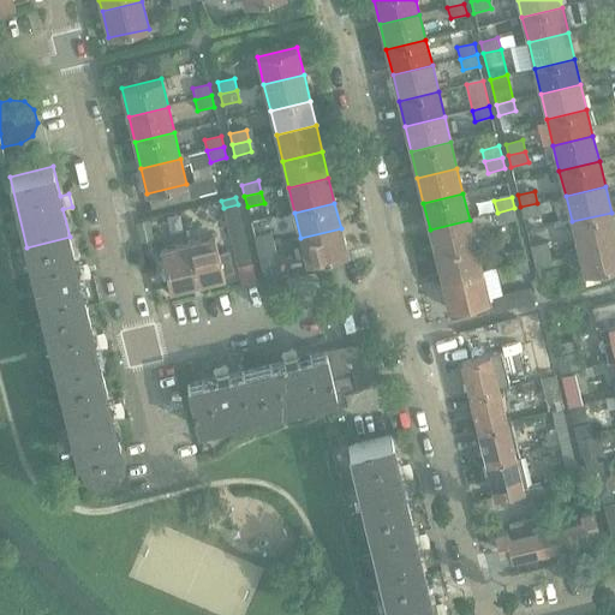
[(541,214),(537,203),(520,207),(524,218),(541,214)]
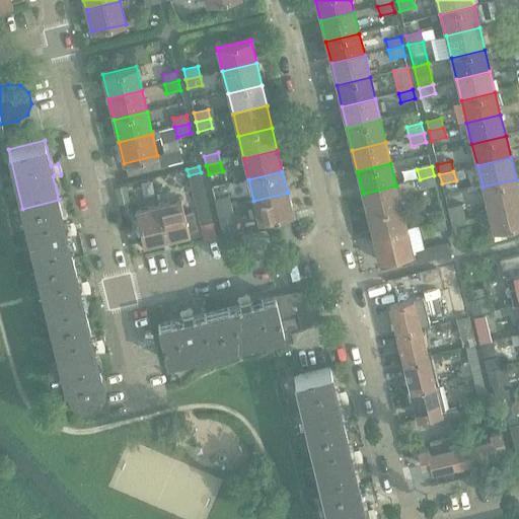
[(201,172),(189,175),(190,181),(202,178),(201,172)]
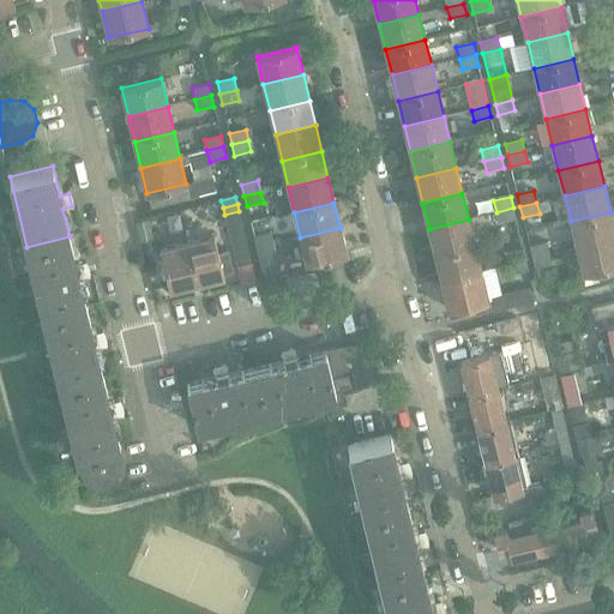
[(516,220),(513,208),(497,212),(499,223),(516,220)]
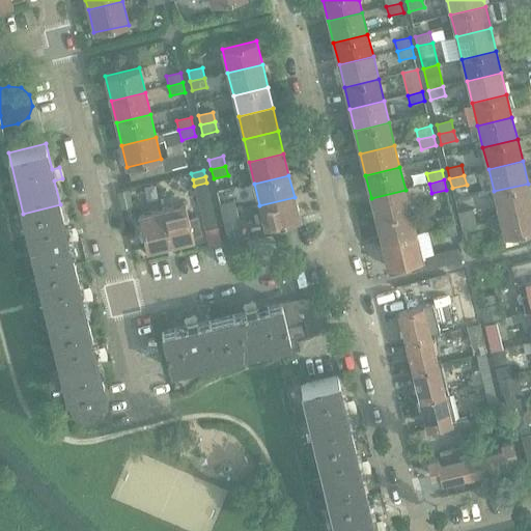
[(208,189),(206,183),(194,186),(196,192),(208,189)]
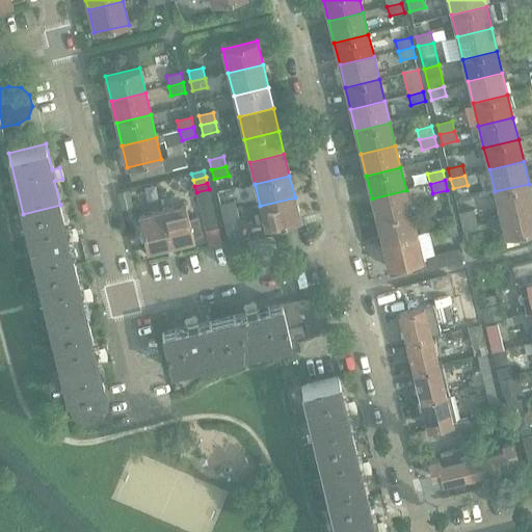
[(531,206),(531,196),(529,184),(495,191),(500,214),(531,206)]
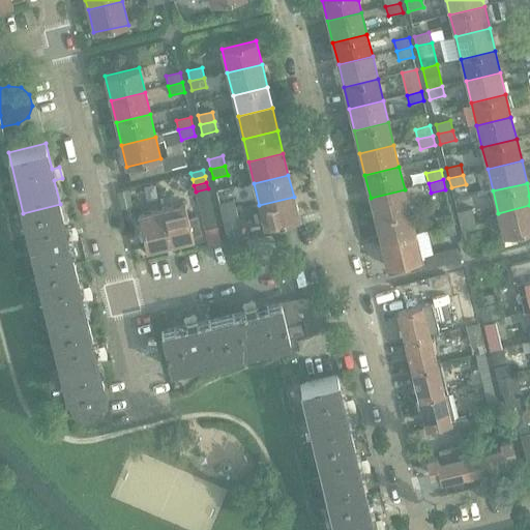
[(209,195),(208,188),(196,192),(197,198),(209,195)]
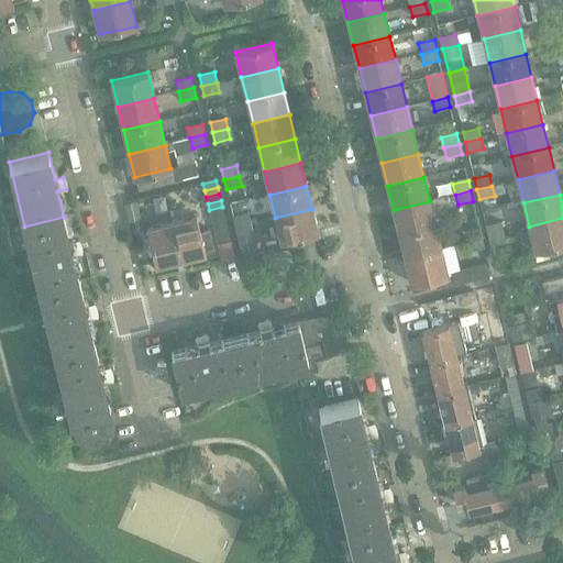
[(435,224),(430,201),(394,210),(399,233),(435,224)]
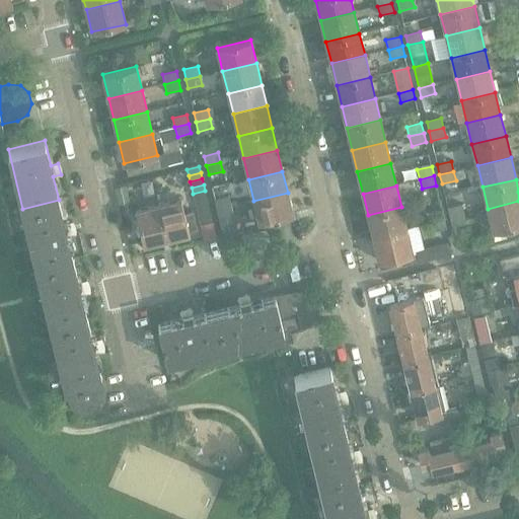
[(207,197),(205,191),(193,194),(195,200),(207,197)]
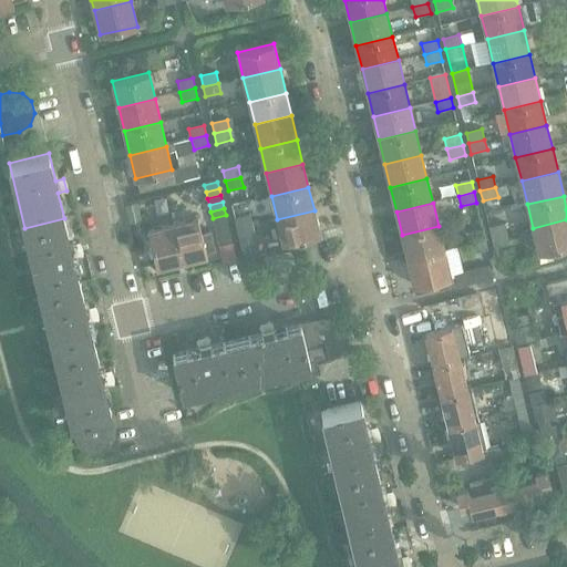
[(320,235),(315,210),(277,219),(284,244),(320,235)]
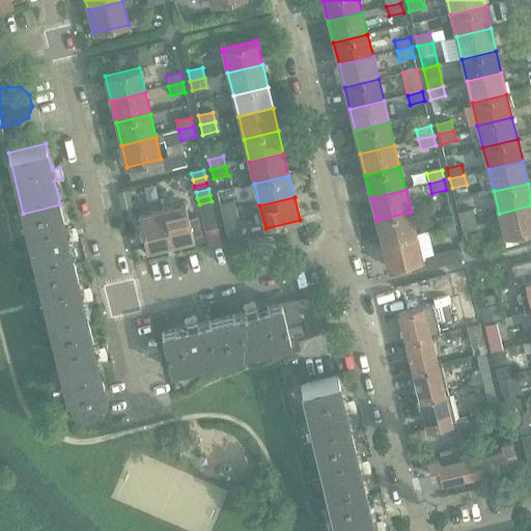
[(236,210),(233,200),(219,203),(222,214),(236,210)]
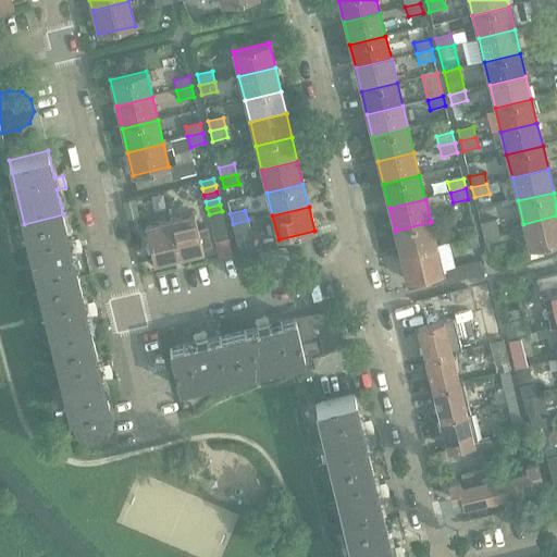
[(223,218),(222,211),(209,214),(210,221),(223,218)]
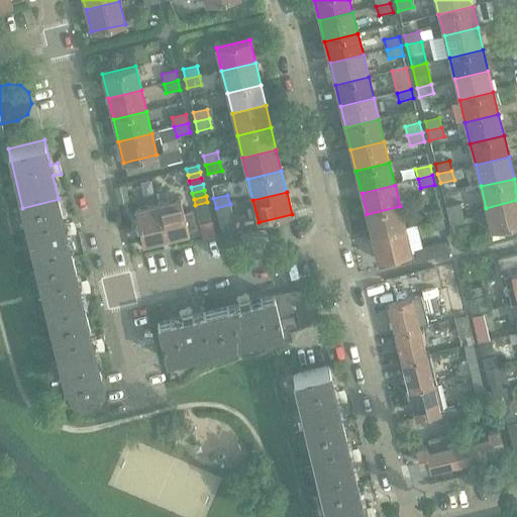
[(22,208),(36,267),(73,257),(67,234),(75,232),(72,221),(65,223),(59,199),(22,208)]
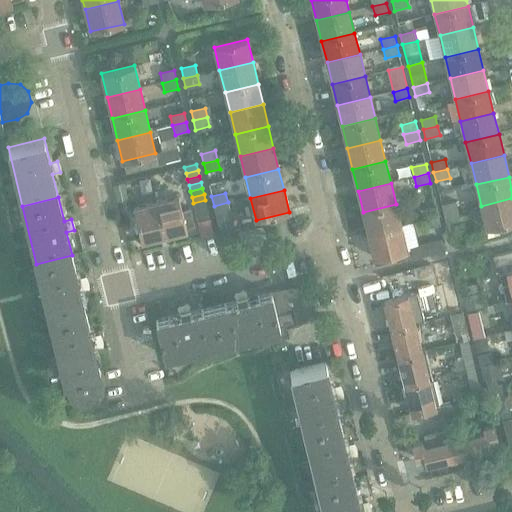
[(186,230),(178,197),(156,203),(164,236),(186,230)]
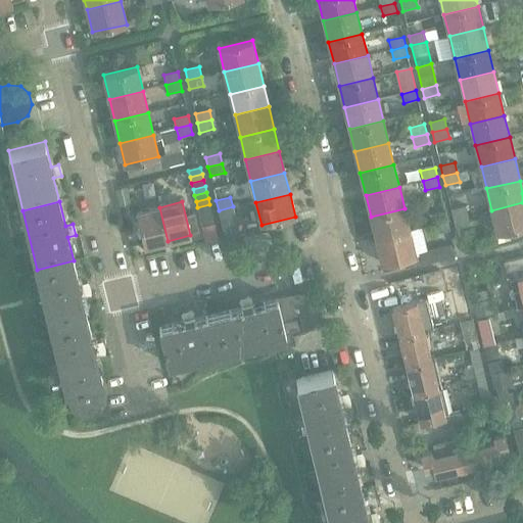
[(496,233),(522,227),(522,202),(491,210),(496,233)]
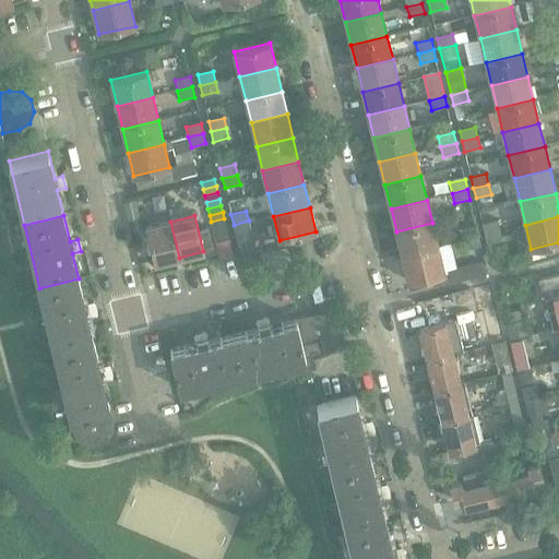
[(225,225),(224,218),(211,222),(213,228),(225,225)]
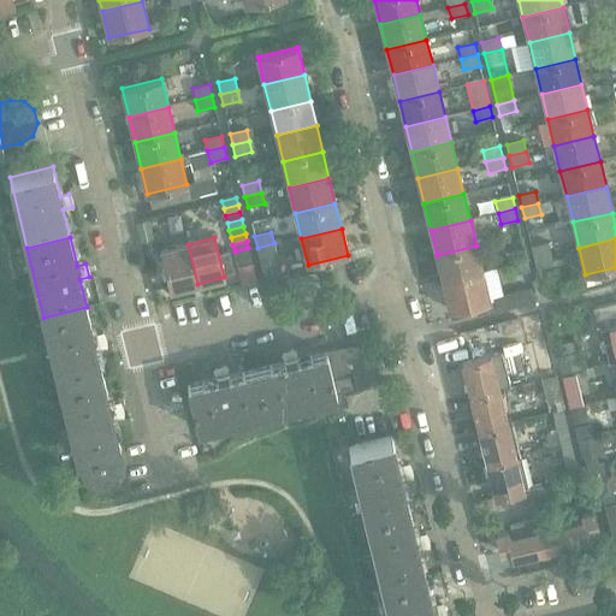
[(277,255),(274,243),(258,248),(260,259),(277,255)]
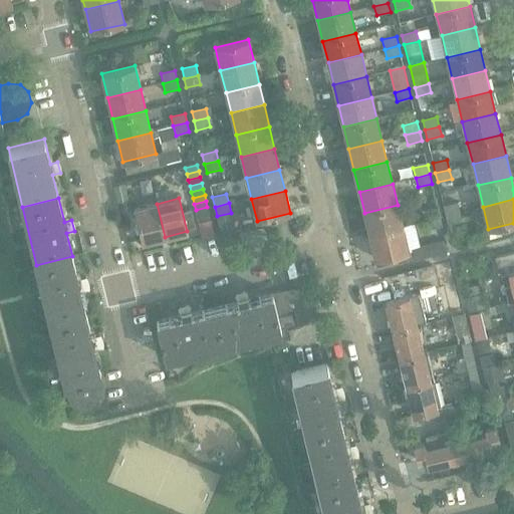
[(460,212),(458,203),(443,206),(446,216),(460,212)]
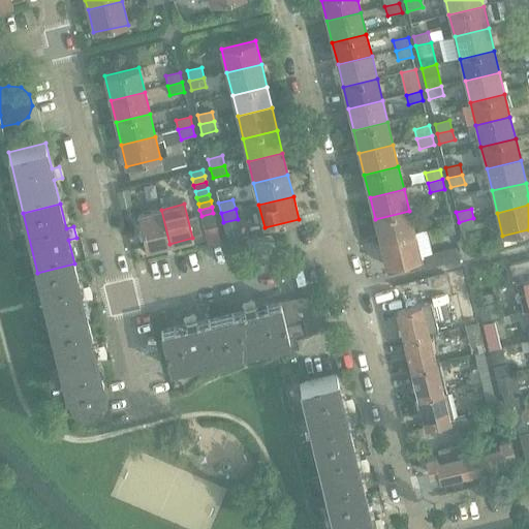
[(169,244),(161,210),(137,215),(146,249),(169,244)]
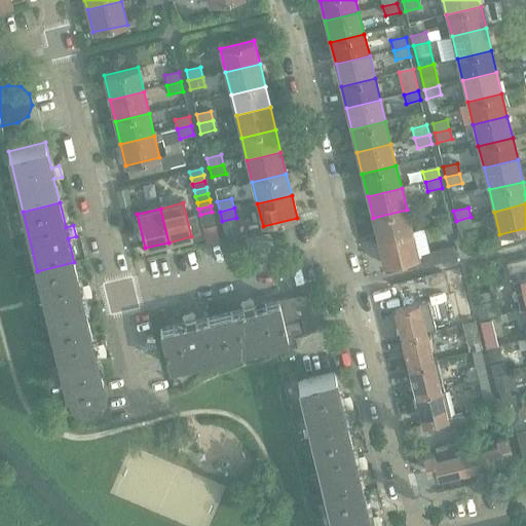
[(407,210),(373,218),(378,239),(412,231),(407,210)]
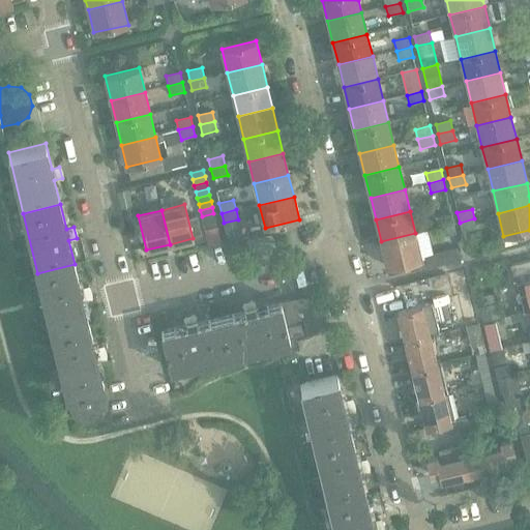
[(215,219),(213,213),(202,216),(203,223),(215,219)]
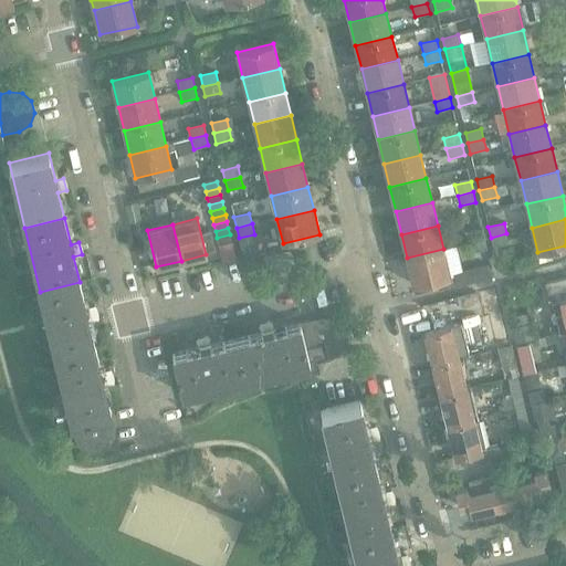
[(484,239),(482,229),(467,232),(469,242),(484,239)]
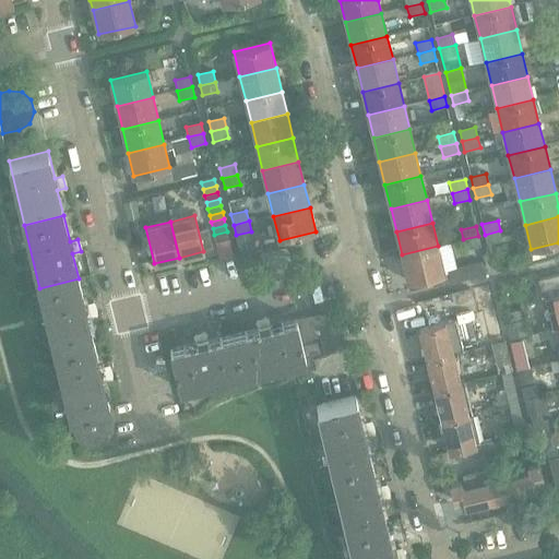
[(502,241),(500,230),(485,235),(487,245),(502,241)]
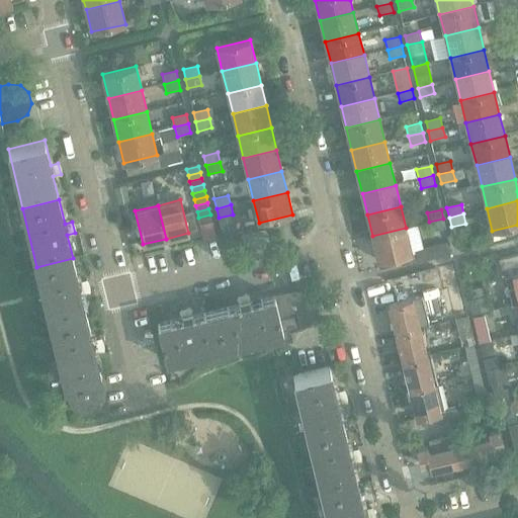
[(198,218),(199,224),(211,221),(210,214),(198,218)]
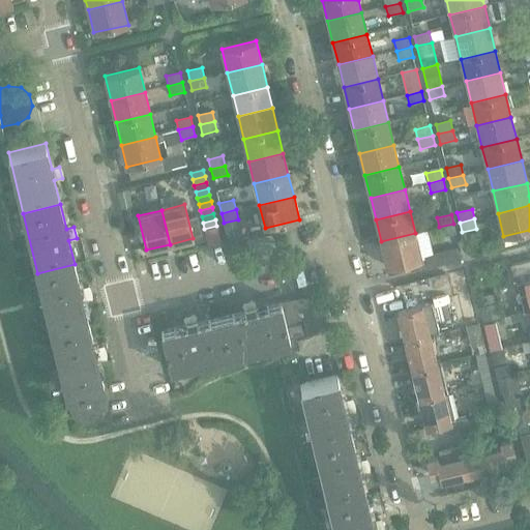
[(457,233),(453,224),(439,227),(441,237),(457,233)]
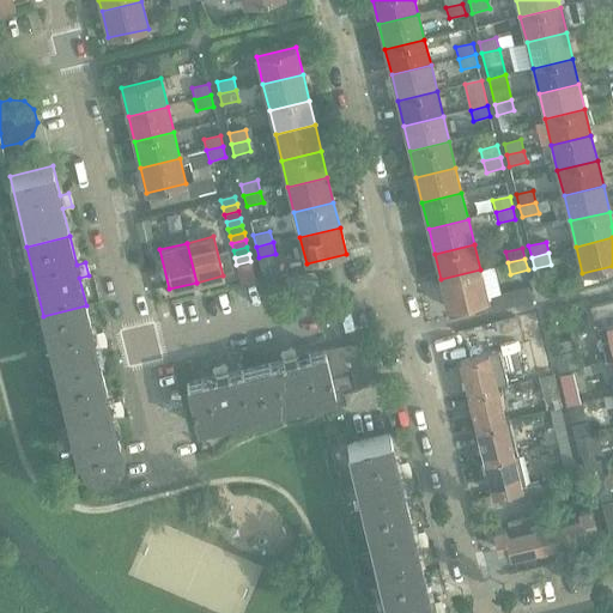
[(244,284),(255,280),(252,263),(241,267),(244,284)]
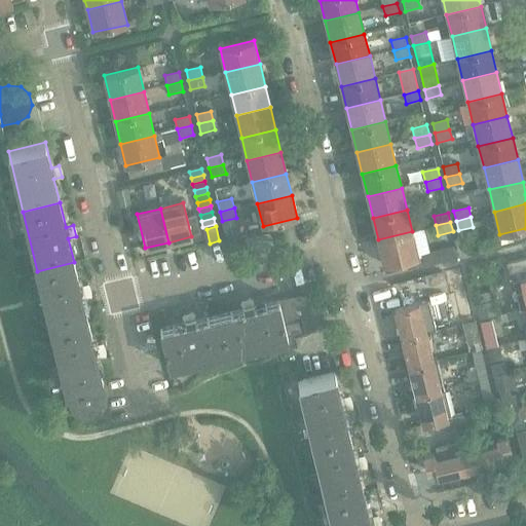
[(412,231),(378,239),(384,265),(418,257),(412,231)]
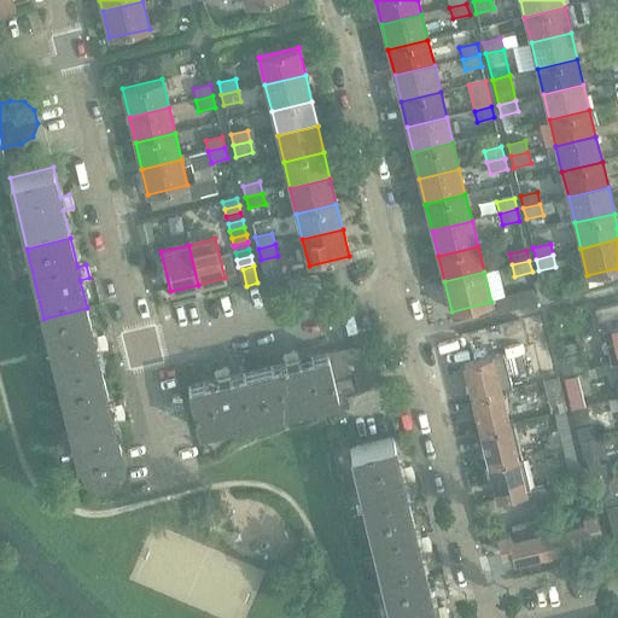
[(536,304),(532,290),(525,291),(528,305),(536,304)]
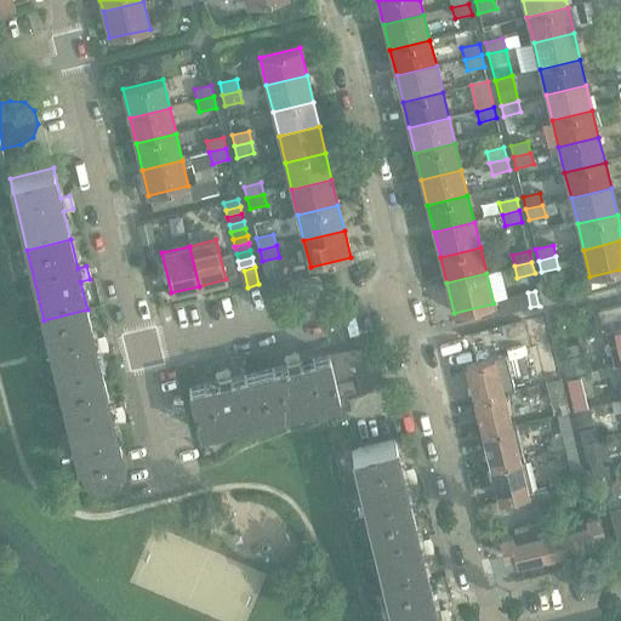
[(523,309),(530,307),(528,292),(519,295),(523,309)]
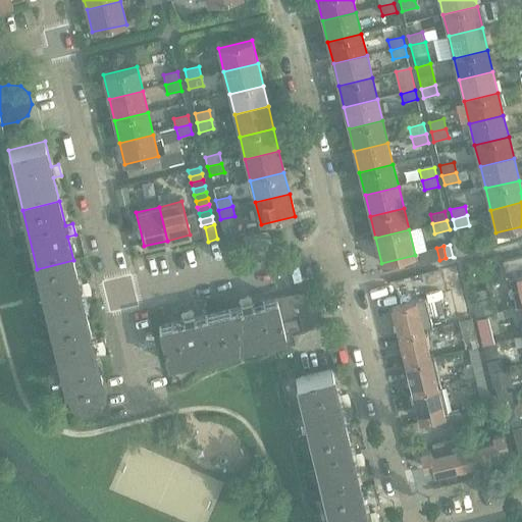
[(433,261),(439,260),(436,248),(430,249),(433,261)]
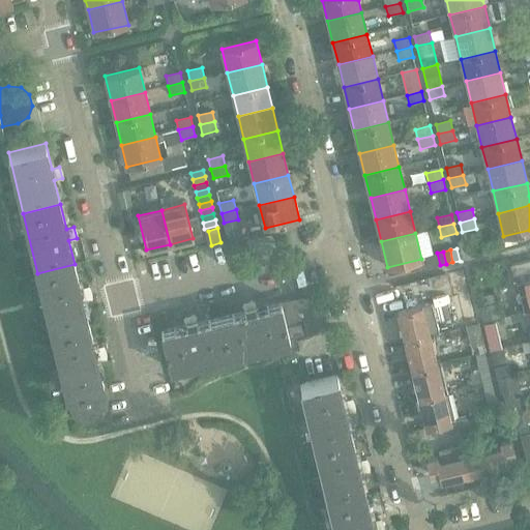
[(433,266),(440,265),(437,253),(431,255),(433,266)]
